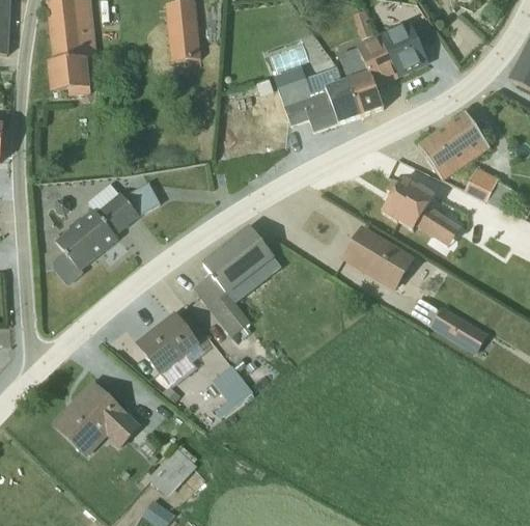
[(0,0),(0,54),(6,55),(9,0),(0,0)]
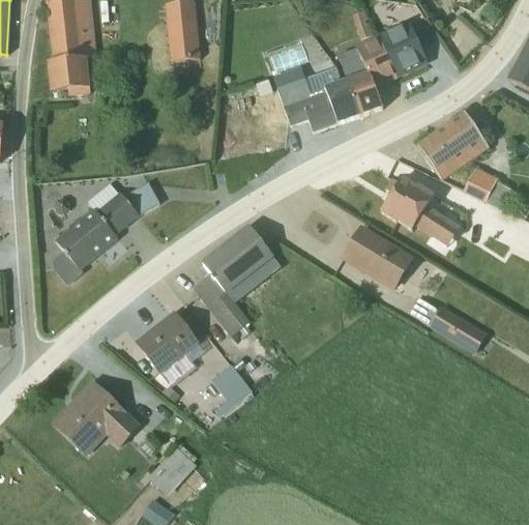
[(53,0),(46,1),(48,17),(53,61),(49,62),(52,90),(67,89),(68,96),(90,94),(86,58),(96,56),(90,0),(53,0)]
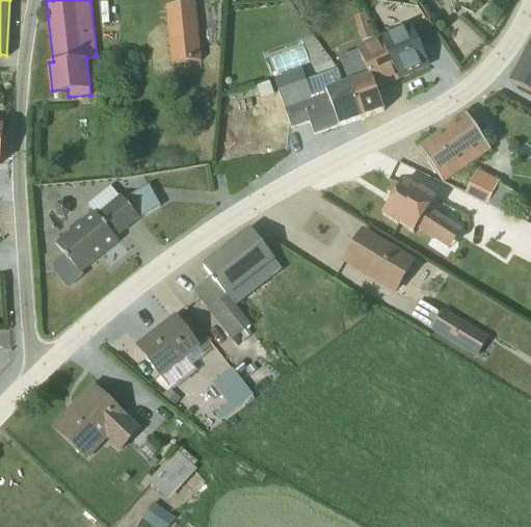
[(201,59),(194,0),(185,0),(165,2),(170,62),(201,59)]
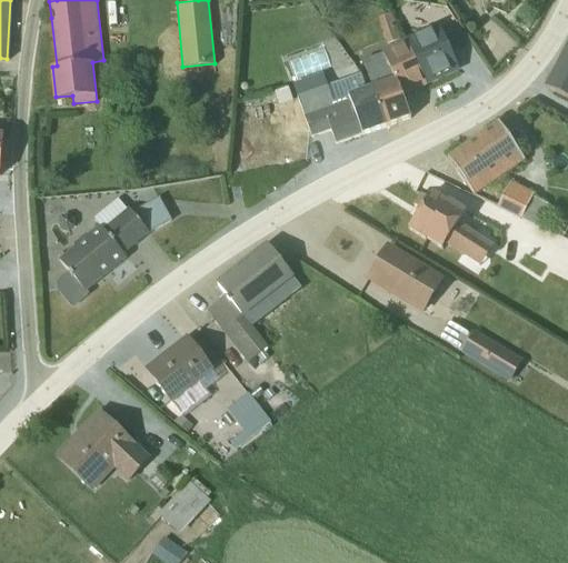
[(380,29),(386,42),(400,37),(391,10),(378,16),(382,28),(380,29)]
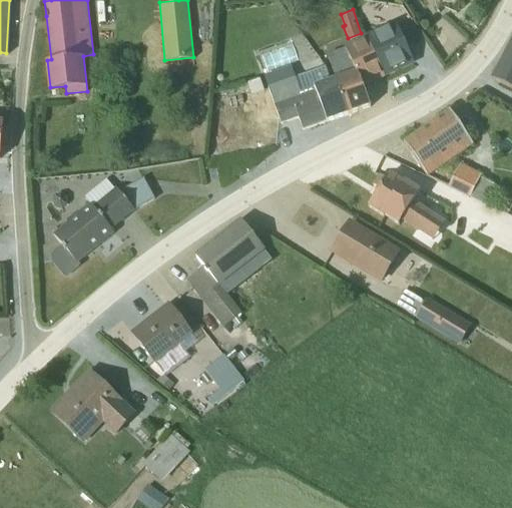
[(366,32),(384,75),(416,60),(396,18),(366,32)]
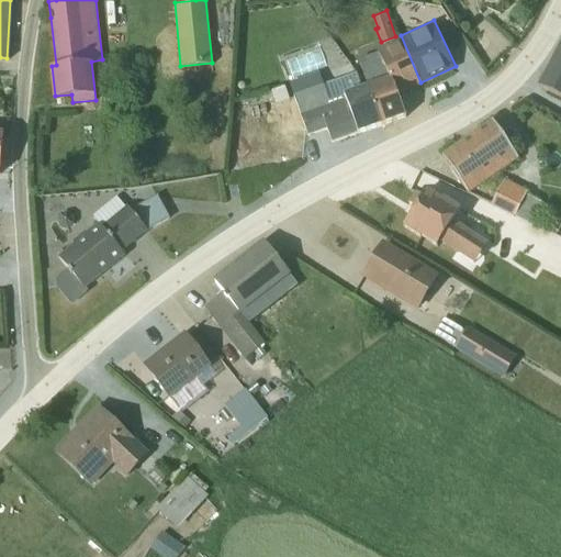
[(421,82),(401,35),(376,47),(377,51),(358,58),(368,84),(381,122),(405,114),(397,93),(421,82)]
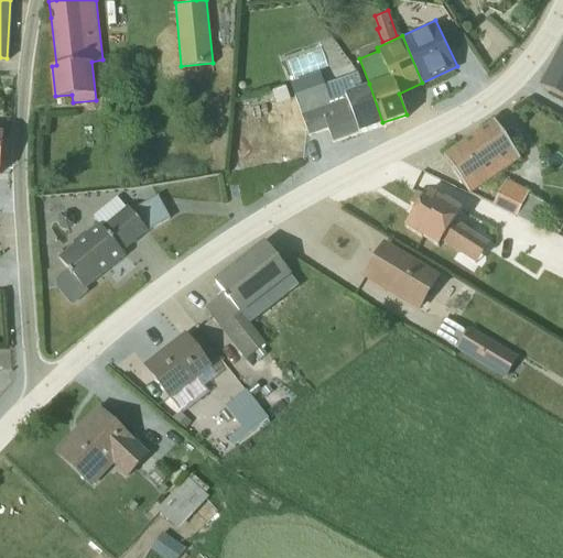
[(562,39),(540,84),(562,95),(562,39)]
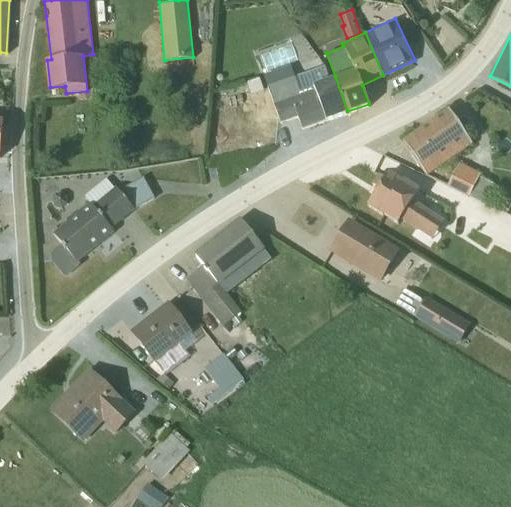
[(267,47),(269,61),(292,57),(290,43),(267,47)]
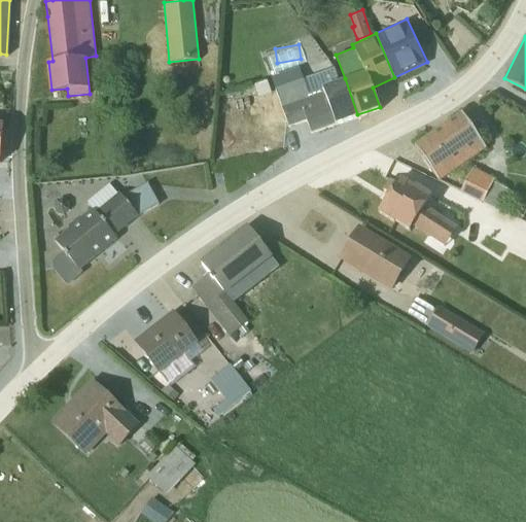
[(288,70),(272,75),(276,87),(275,88),(288,125),(306,118),(311,131),(357,114),(345,78),(339,80),(335,70),(304,81),(303,78),(292,81),(288,70)]
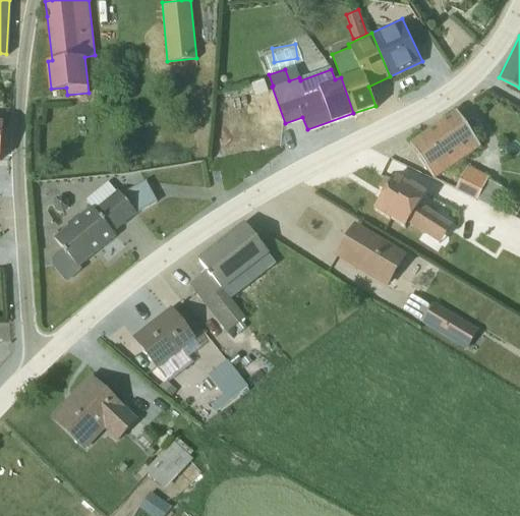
[(250,81),(254,94),(268,90),(264,77),(250,81)]
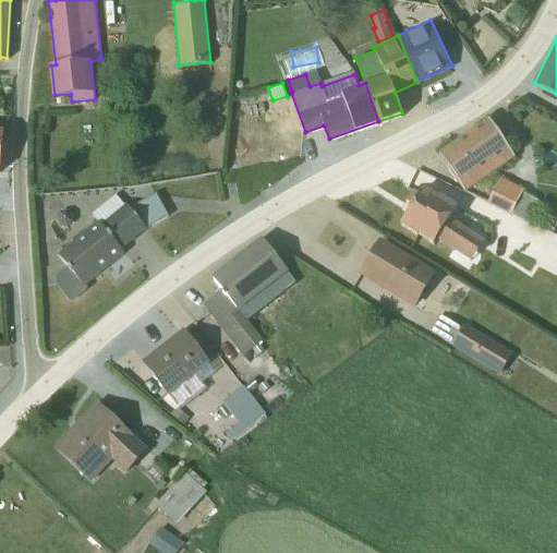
[(439,153),(464,189),(513,155),(488,118),(439,153)]
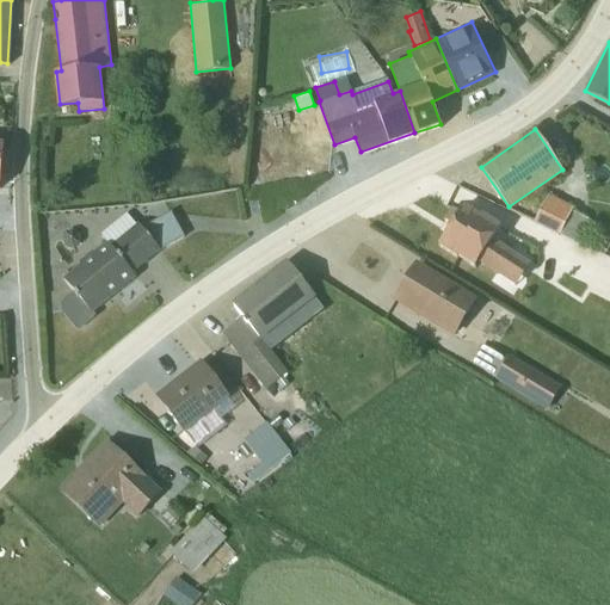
[(548,192),(534,220),(575,240),(589,216),(572,208),(574,205),(548,192)]
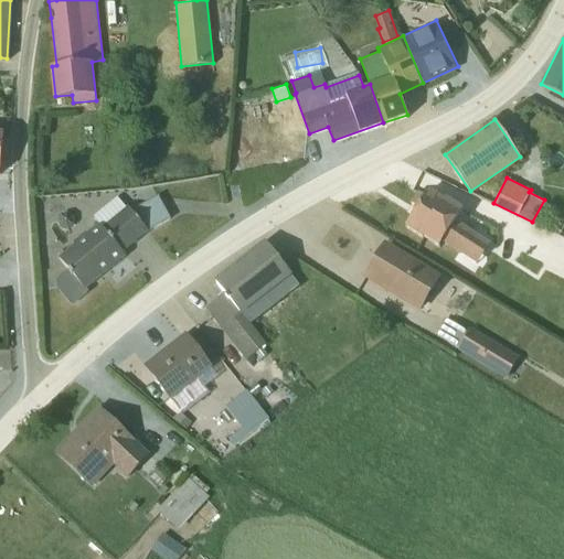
[(478,262),(491,244),(455,219),(463,207),(445,196),(444,199),(428,189),(425,194),(418,190),(411,201),(417,205),(405,225),(423,236),(423,235),(438,245),(443,239),(478,262)]
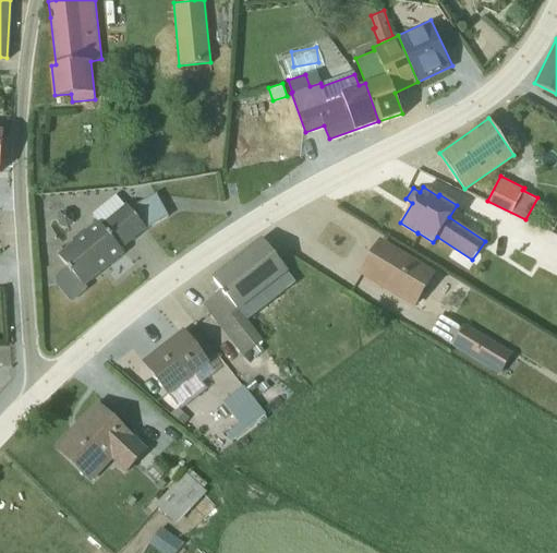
[(167,214),(155,192),(129,205),(125,202),(100,223),(98,219),(86,229),(83,227),(72,237),(74,240),(58,254),(68,266),(57,275),(58,284),(70,299),(71,299),(86,287),(84,284),(123,251),(121,248),(148,225),(167,214)]
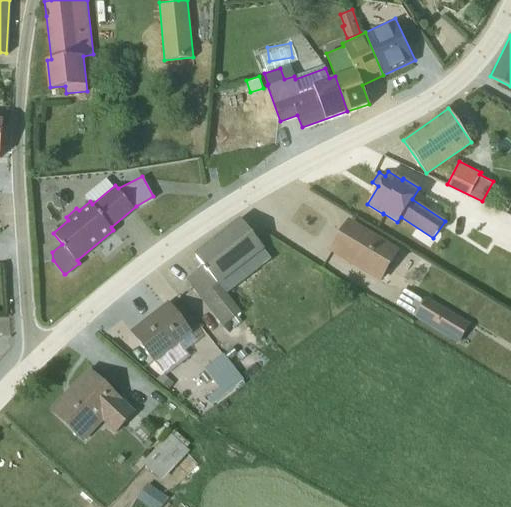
[(220,282),(263,248),(241,219),(195,254),(203,264),(186,277),(223,325),(241,310),(220,282)]
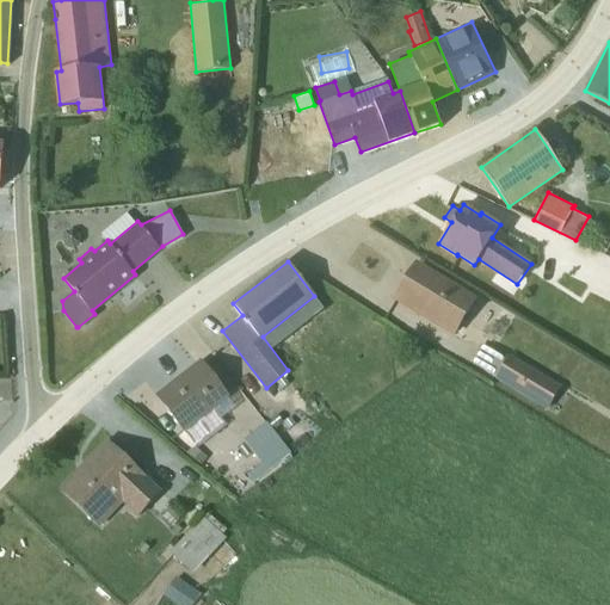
[(416,264),(396,296),(456,332),(475,300),(416,264)]
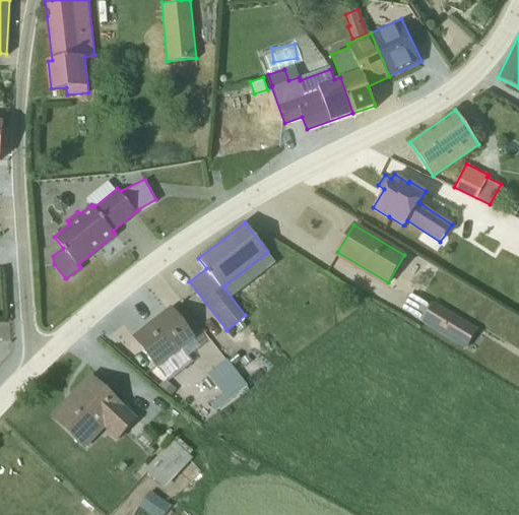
[(411,292),(402,306),(422,318),(420,320),(465,346),(477,327),(433,301),(431,304),(411,292)]
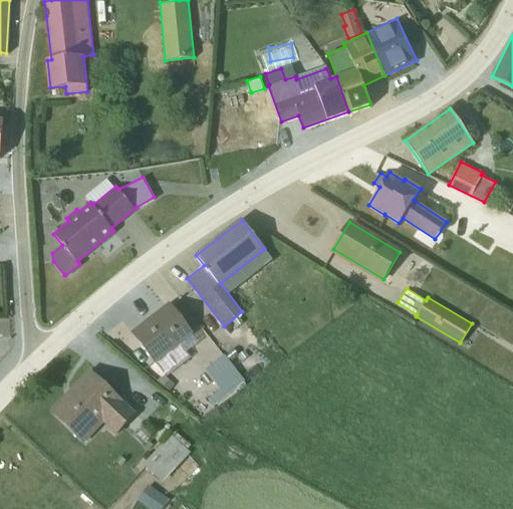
[(169,301),(130,330),(154,361),(156,360),(166,374),(191,355),(186,349),(198,339),(169,301)]
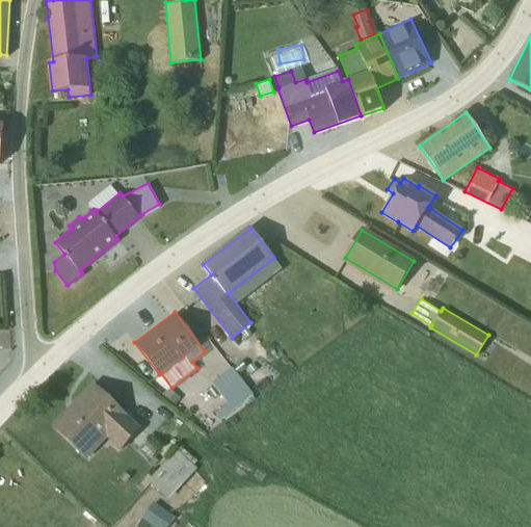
[(215,411),(221,419),(251,394),(230,366),(211,381),(227,401),(215,411)]
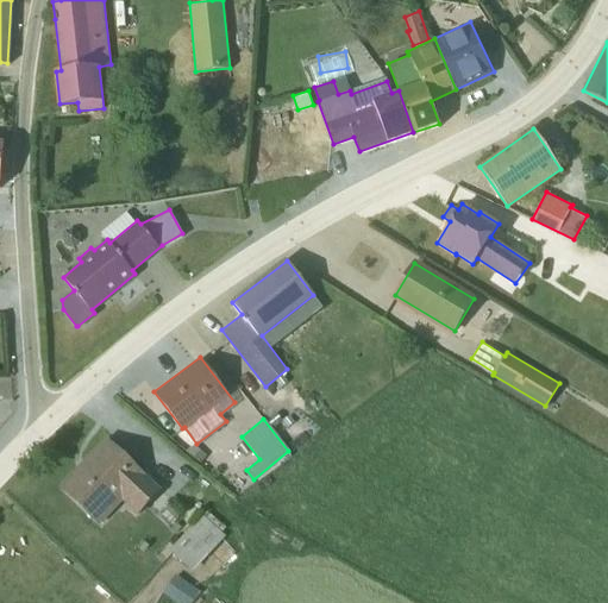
[(106,439),(61,487),(100,523),(123,500),(137,513),(161,489),(106,439)]
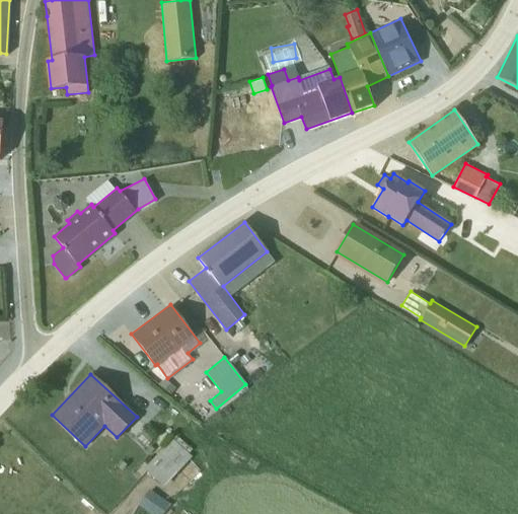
[(143,428),(134,437),(144,447),(153,438),(143,428)]
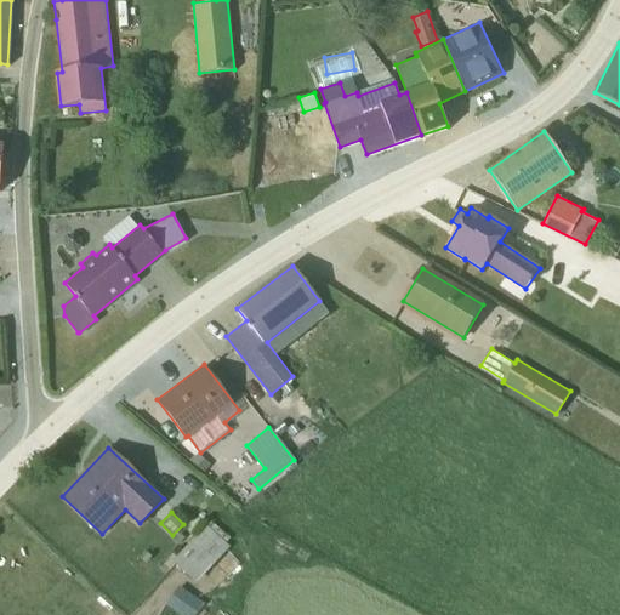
[(206,523),(172,561),(197,581),(231,544),(206,523)]
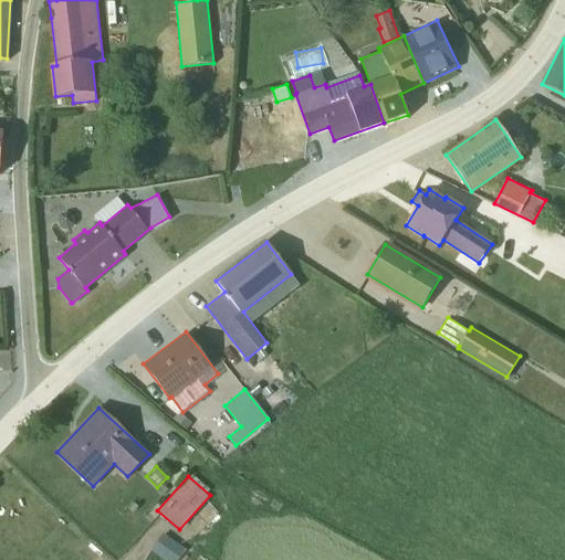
[(164,531),(150,548),(167,559),(176,559),(186,547),(164,531)]
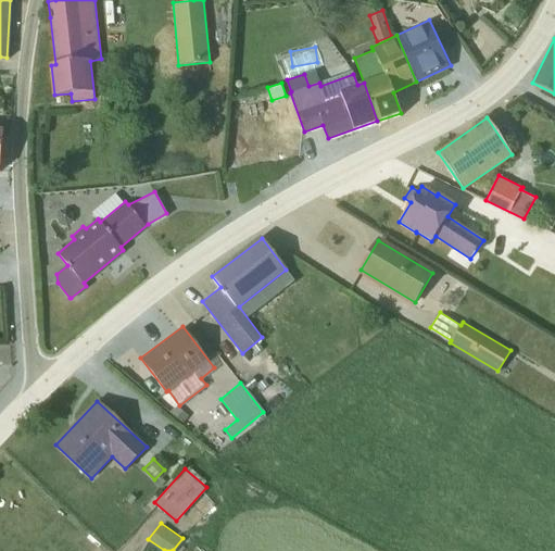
All buildings are outlined.
